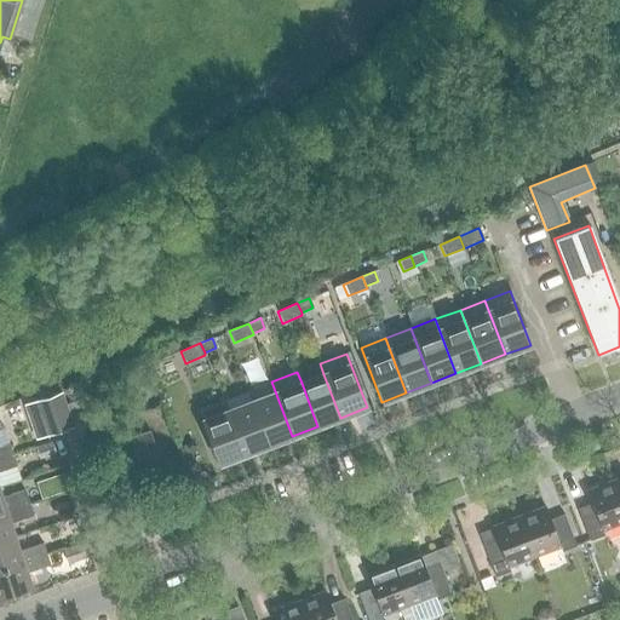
[(323,374),(302,383),(317,426),(340,418),(323,374)]
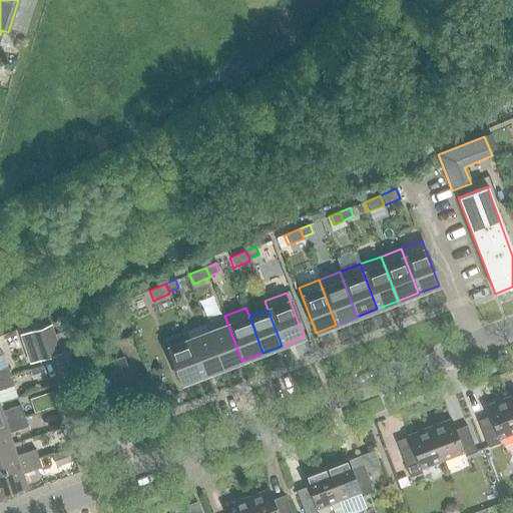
[(224,316),(203,324),(207,333),(220,369),(241,361),(224,316)]
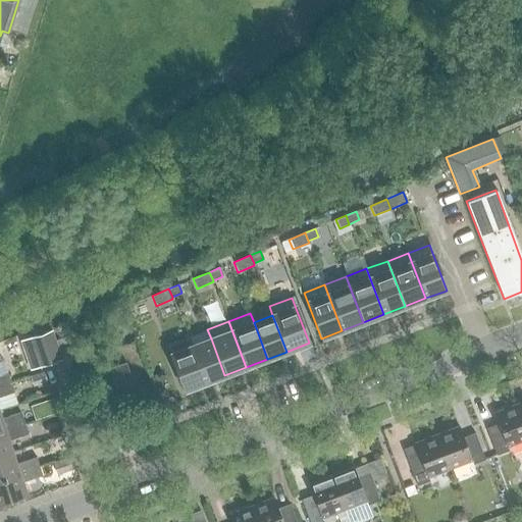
[(51,331),(50,331),(29,338),(39,368),(61,361),(51,331)]
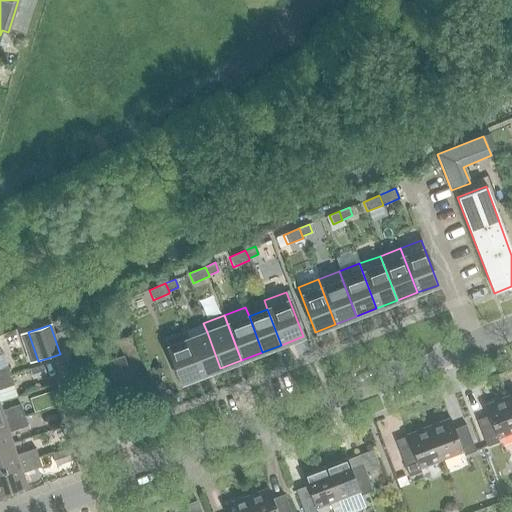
[(185,330),(163,339),(180,383),(202,375),(188,339),(185,330)]
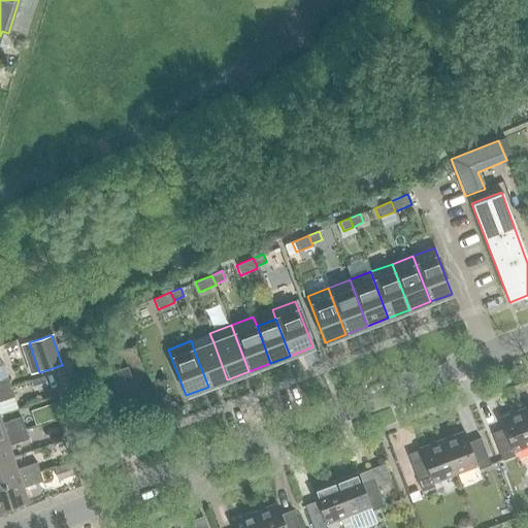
[(213,342),(194,350),(208,387),(227,380),(213,342)]
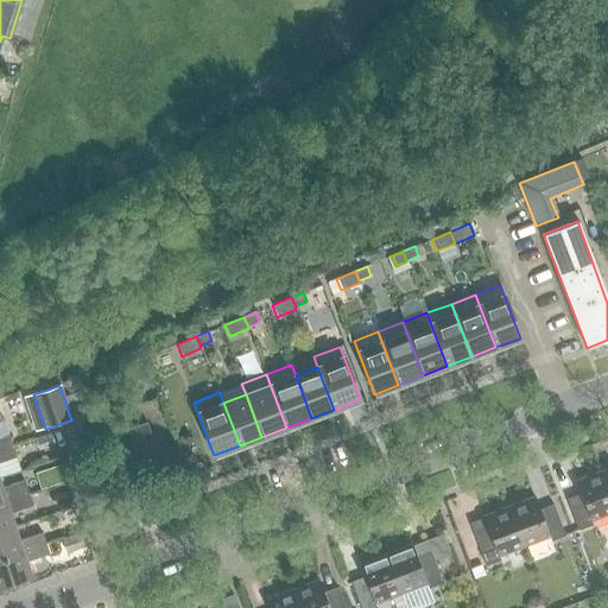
[(134,461),(156,453),(146,423),(124,430),(134,461)]
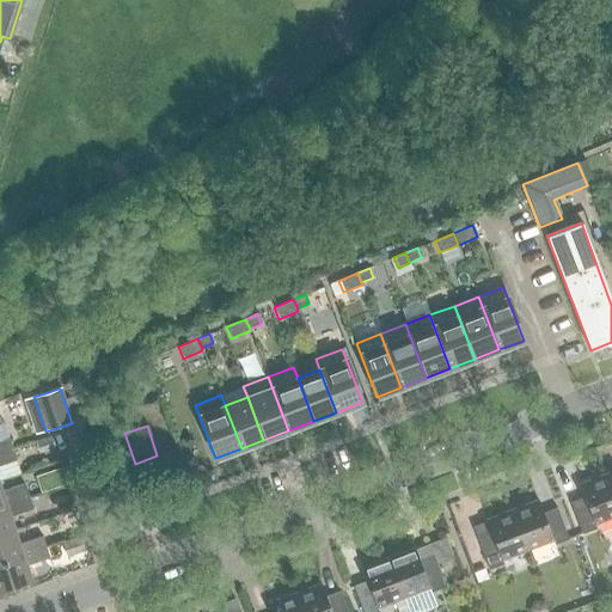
[(54,448),(50,435),(35,441),(38,453),(54,448)]
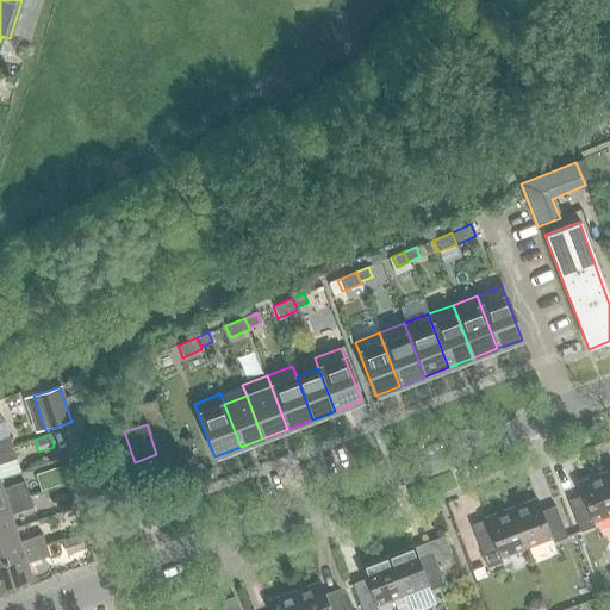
[(0,452),(12,448),(8,437),(0,440),(0,452)]
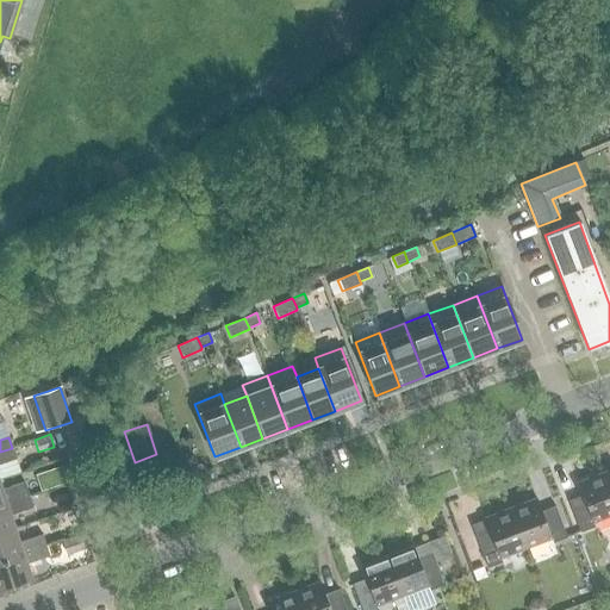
[(0,464),(16,459),(12,448),(0,452),(0,464)]
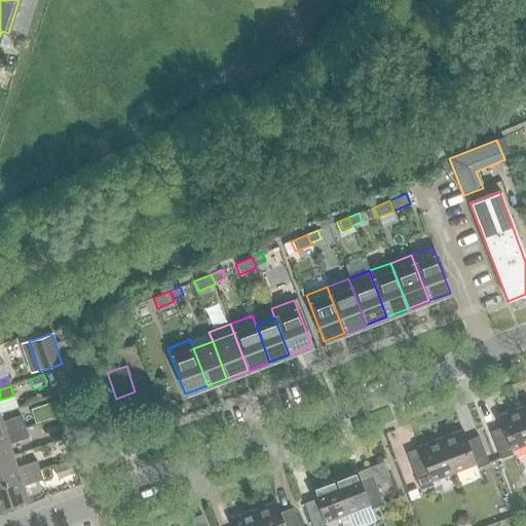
[(35,423),(55,416),(51,403),(31,410),(35,423)]
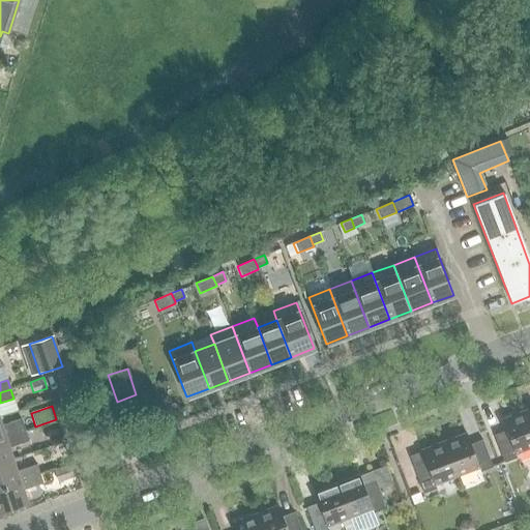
[(514,454),(529,447),(529,429),(523,411),(501,419),(505,431),(493,436),(503,463),(516,458),(514,454)]
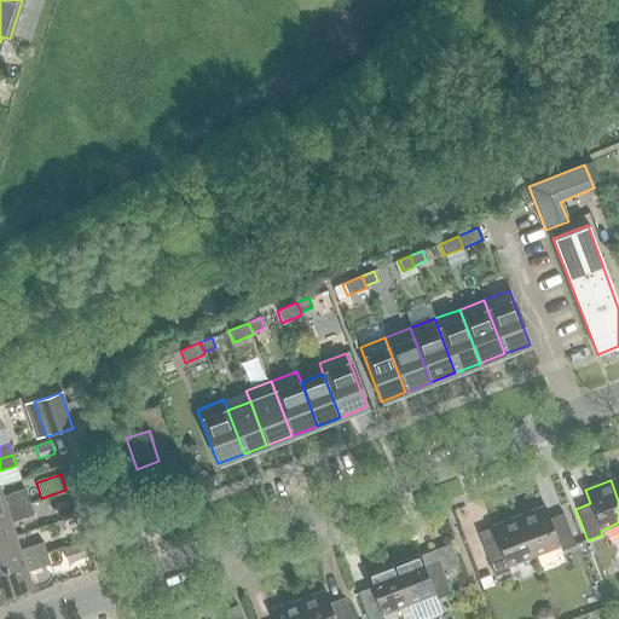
[(0,513),(29,504),(25,493),(3,501),(0,493),(0,513)]
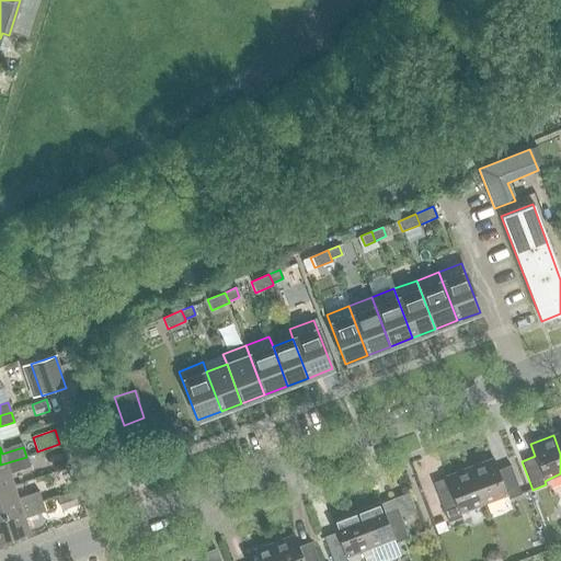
[(0,490),(13,487),(9,473),(30,467),(26,457),(0,465),(0,490)]
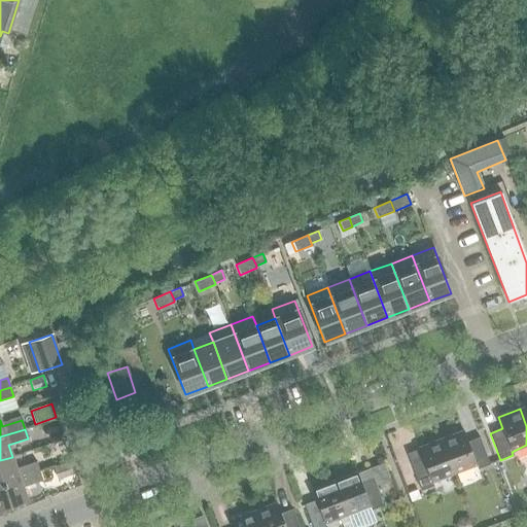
[(462,430),(440,440),(453,473),(476,465),(477,469),(489,464),(479,437),(466,442),(462,430)]
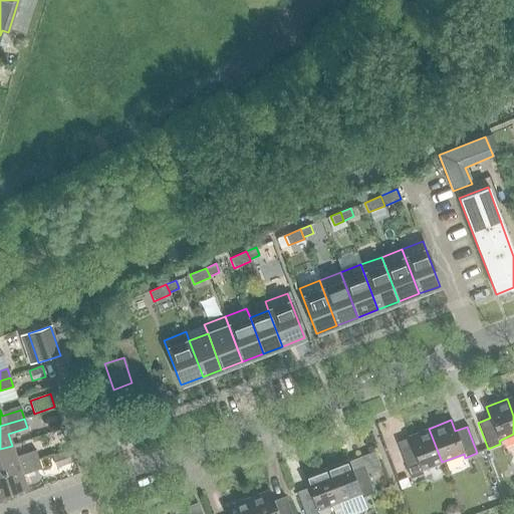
[(421,470),(442,462),(429,429),(408,437),(412,448),(400,452),(411,479),(422,474),(421,470)]
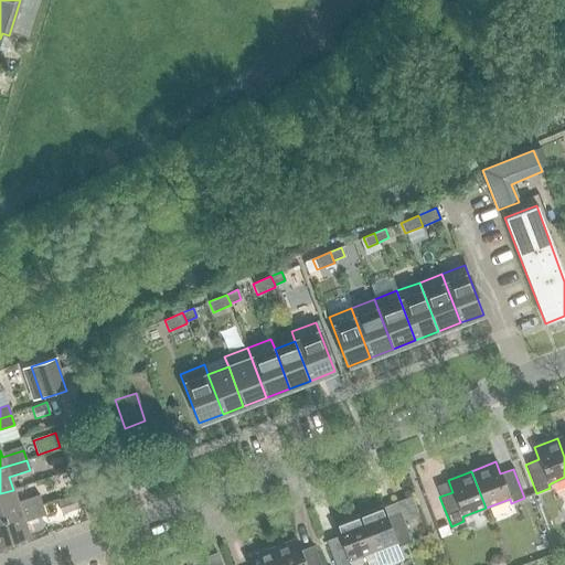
[(0,519),(42,505),(38,496),(17,502),(13,490),(0,493),(0,519)]
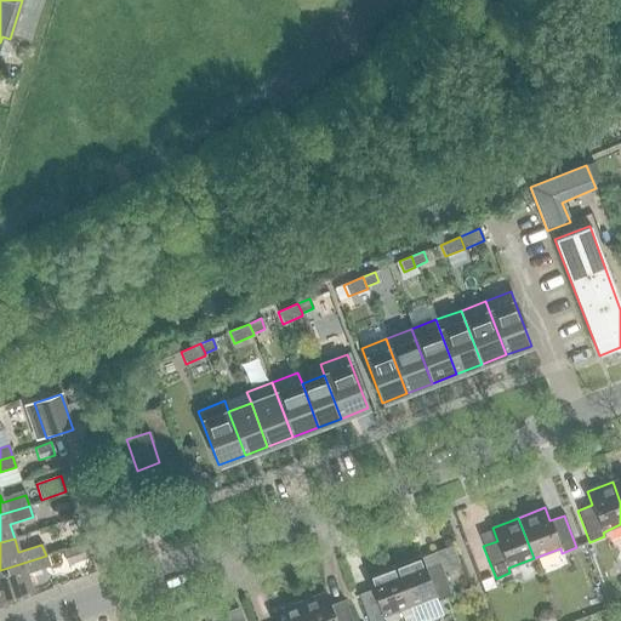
[(83,543),(62,550),(68,565),(89,559),(83,543)]
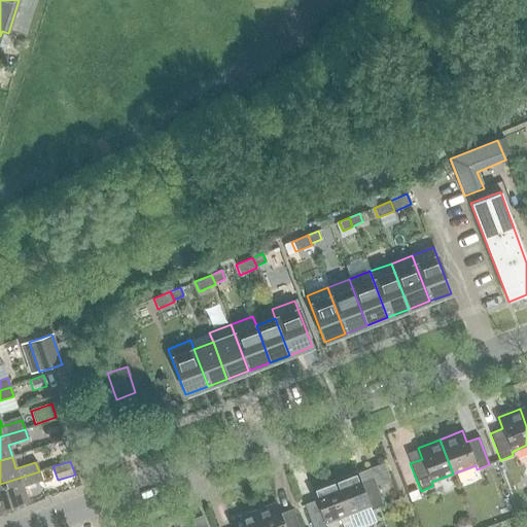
[(39,471),(0,484),(0,508),(27,500),(23,487),(42,481),(39,471)]
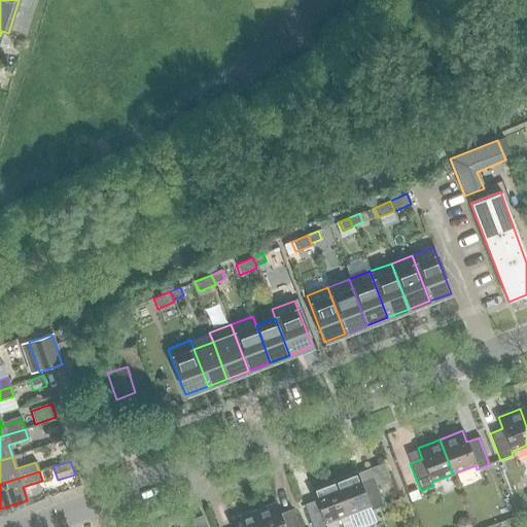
[(356,471),(334,481),(347,515),(369,506),(371,511),(383,505),(372,479),(360,483),(356,471)]
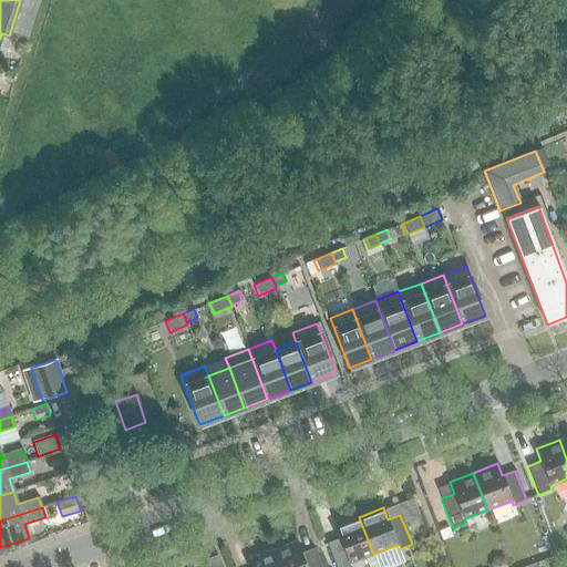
[(350,566),(349,563),(373,554),(359,517),(334,526),(339,538),(327,543),(336,566),(350,566)]
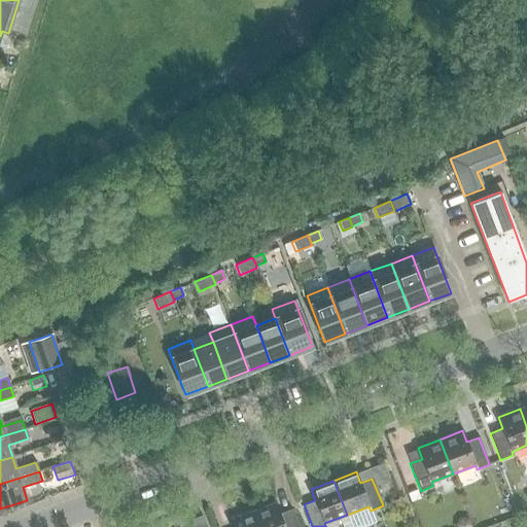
[(408,493),(411,501),(420,498),(416,490),(408,493)]
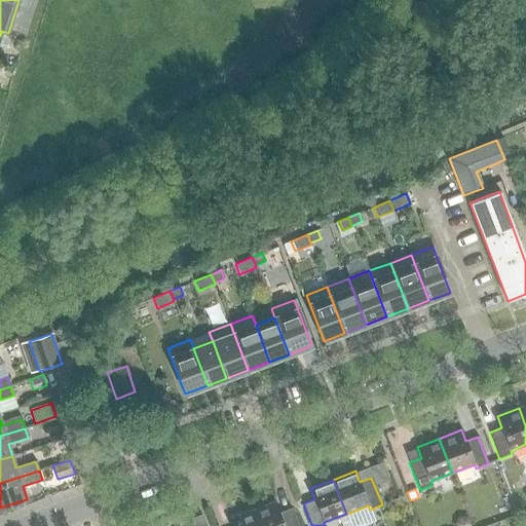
[(275,501),(253,511),(258,525),(298,525),(291,509),(279,513),(275,501)]
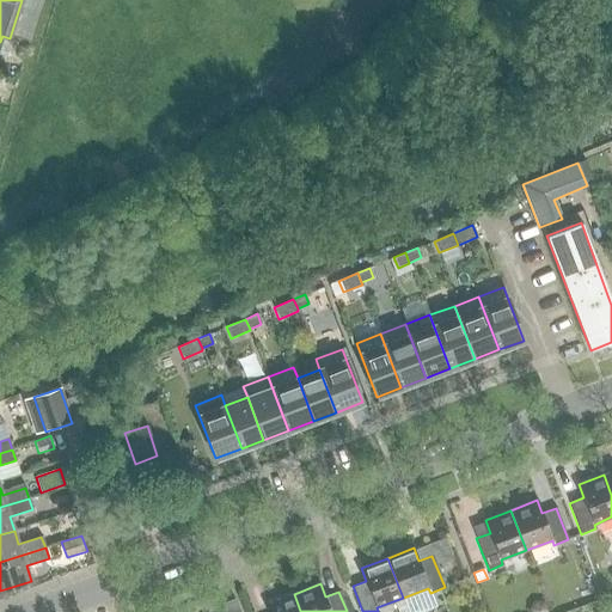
[(300,611),(294,594),(268,604),(270,611),(300,611)]
